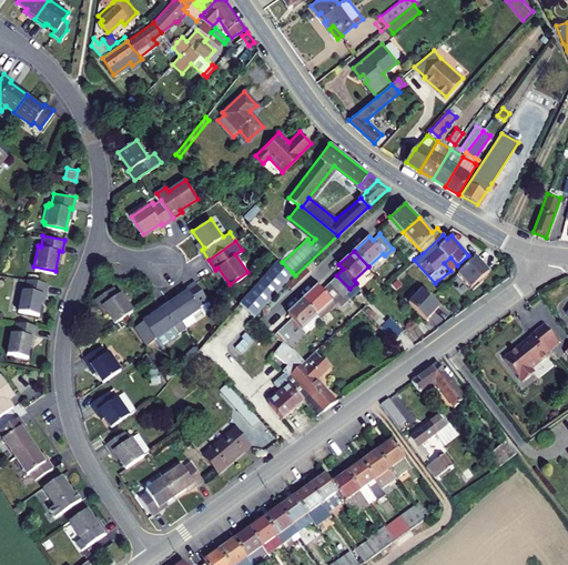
[(489,271),(477,256),(458,272),(472,286),(489,271)]
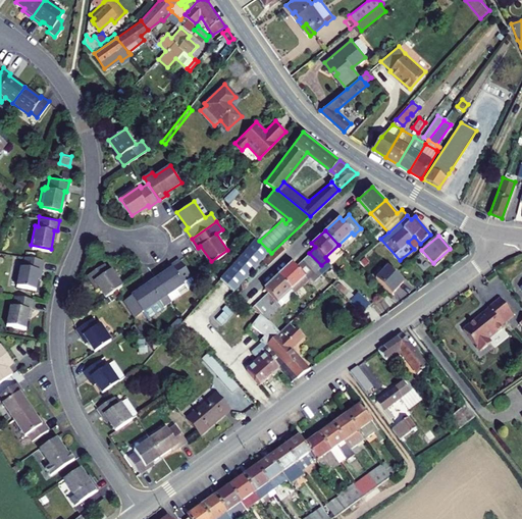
[(259,241),(255,237),(212,286),(225,299),(268,250),(259,241)]
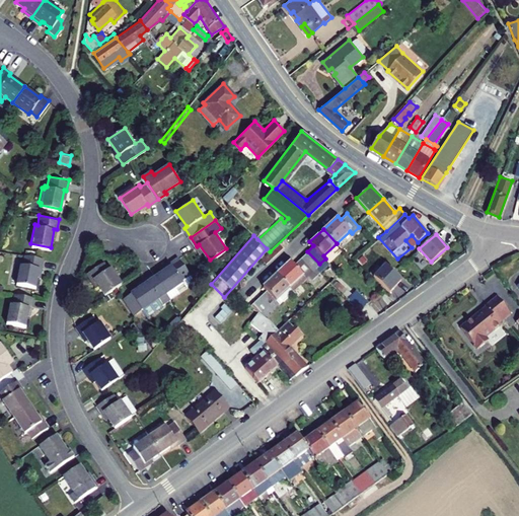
[(307,251),(300,258),(312,271),(319,264),(307,251)]
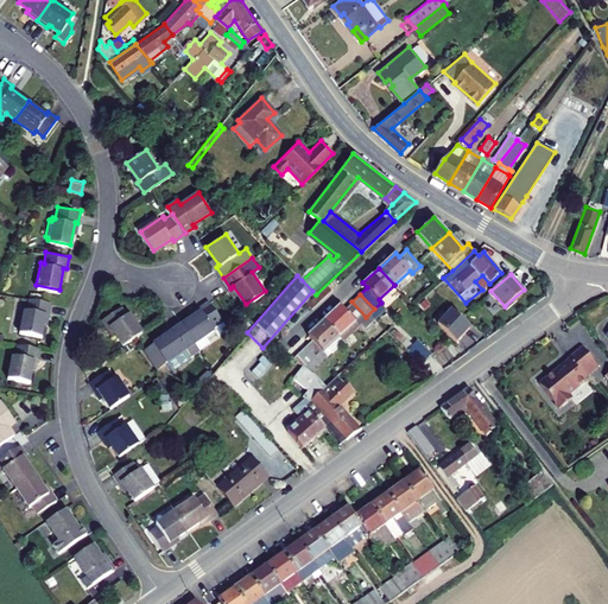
[(23,307),(18,330),(40,335),(45,312),(49,313),(51,300),(27,296),(25,307),(23,307)]
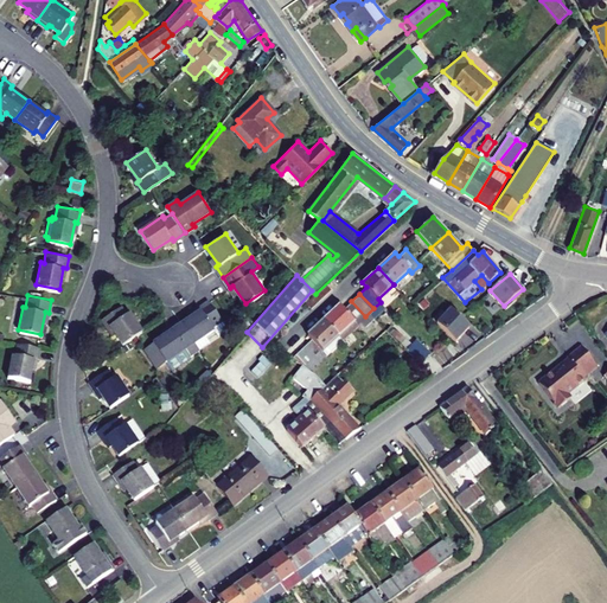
[(200,309),(183,321),(196,340),(213,328),(212,325),(221,320),(208,300),(198,306),(200,309)]
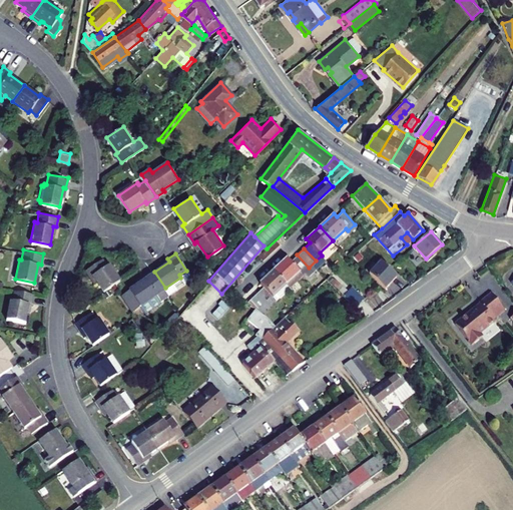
[(288,257),(274,270),(287,284),(300,272),(302,274),(309,268),(297,255),(291,260),(288,257)]
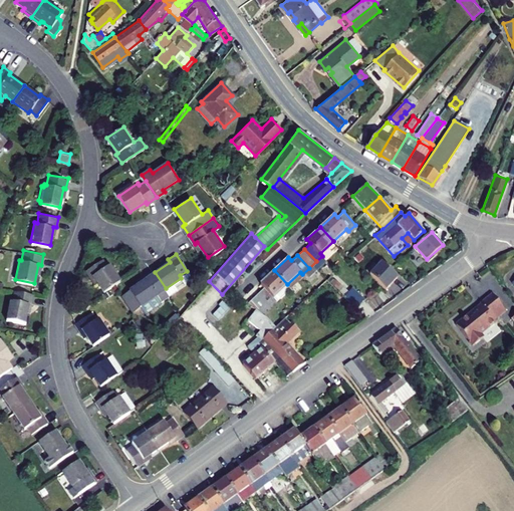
[(94,275),(104,291),(120,280),(110,264),(107,265),(103,258),(86,269),(92,277),(94,275)]
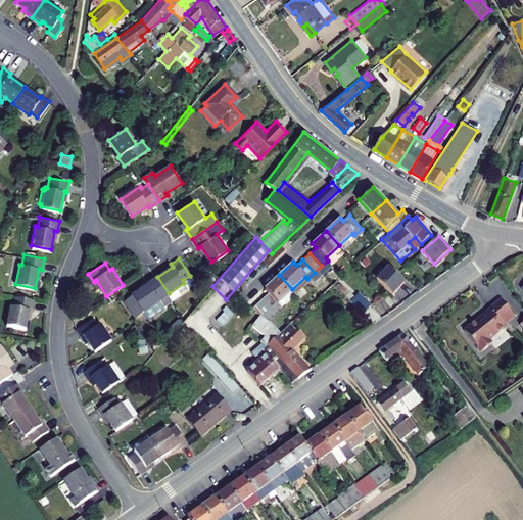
[(406,280),(389,264),(377,276),(392,292),(406,280)]
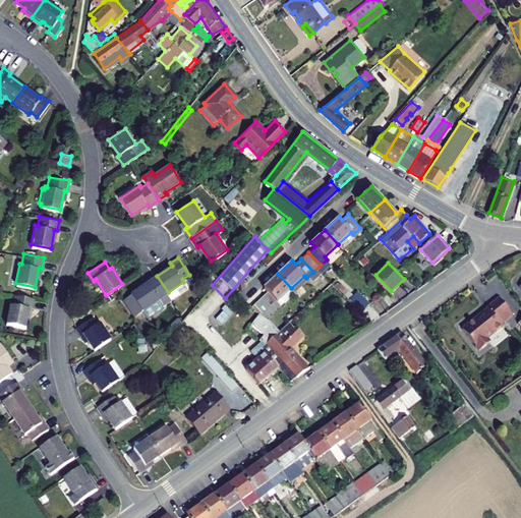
[(148,282),(126,296),(137,313),(142,309),(145,312),(142,313),(145,318),(149,317),(151,314),(150,313),(160,306),(162,308),(165,306),(163,304),(172,298),(168,292),(157,276),(155,274),(147,279),(148,282)]
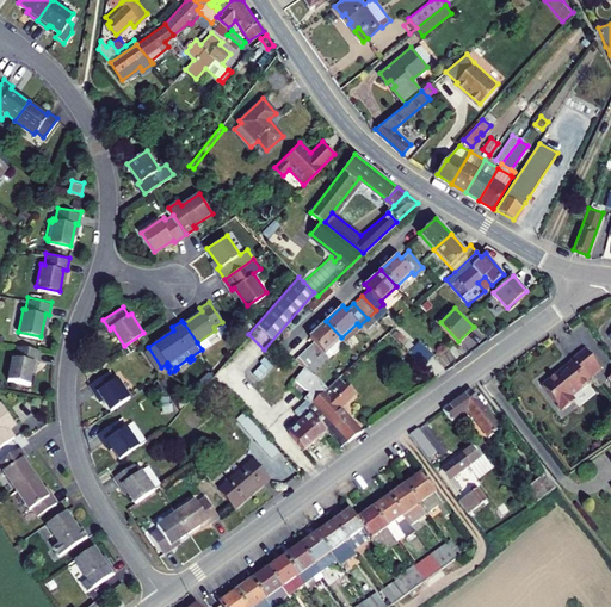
[(314,340),(295,358),(306,366),(312,371),(328,355),(326,353),(341,338),(326,321),(309,336),(314,340)]
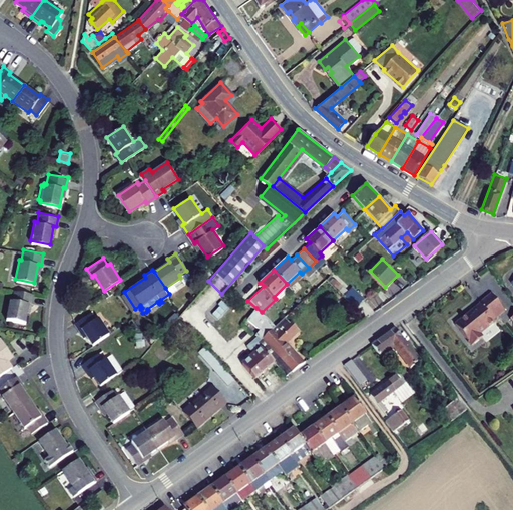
[(9,298),(6,317),(25,321),(28,303),(31,303),(33,292),(13,289),(12,298),(9,298)]
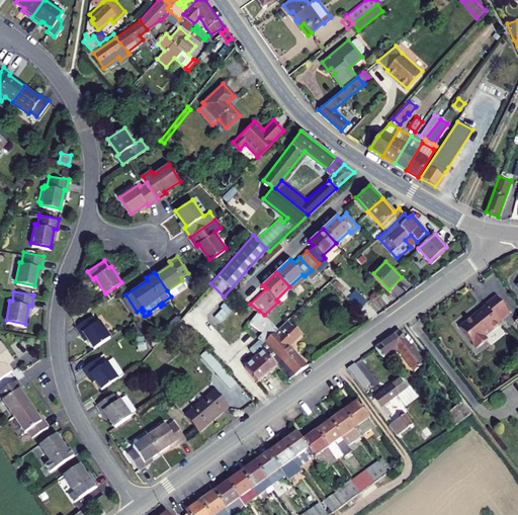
[(510,311),(497,293),(485,304),(486,305),(459,325),(477,347),(488,338),(485,333),(499,322),(497,320),(510,311)]
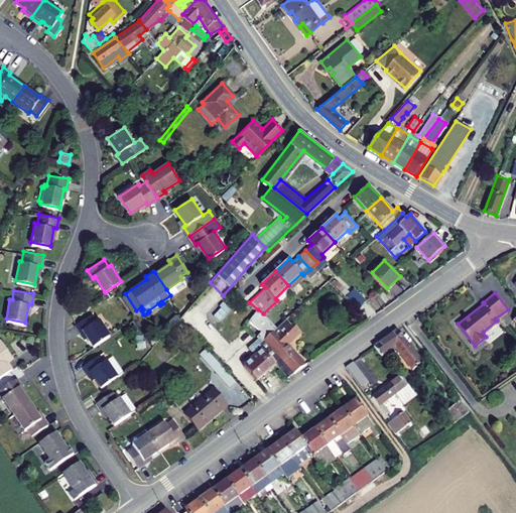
[(263,313),(258,309),(250,319),(262,331),(257,336),(259,338),(256,340),(259,343),(276,326),(263,313)]
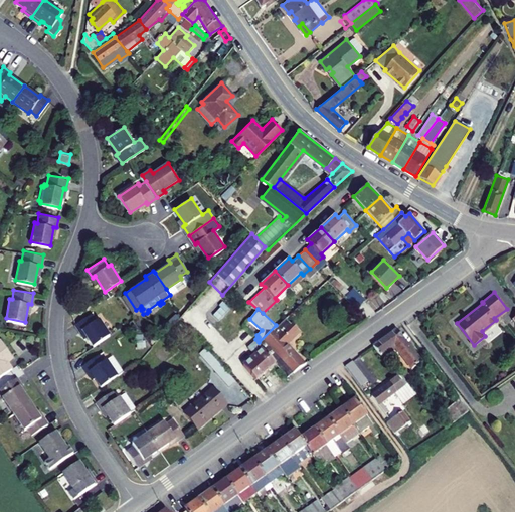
[(82,329),(94,344),(110,334),(100,317),(97,319),(92,312),(75,323),(80,331),(82,329)]
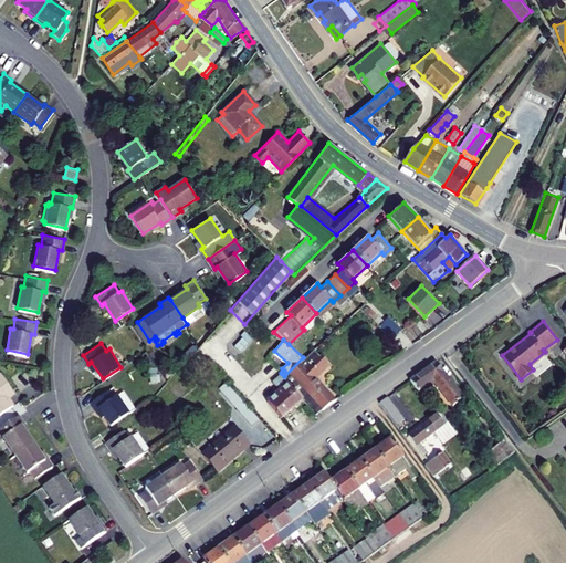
[(197,348),(194,344),(187,350),(188,352),(185,355),(187,357),(197,348)]
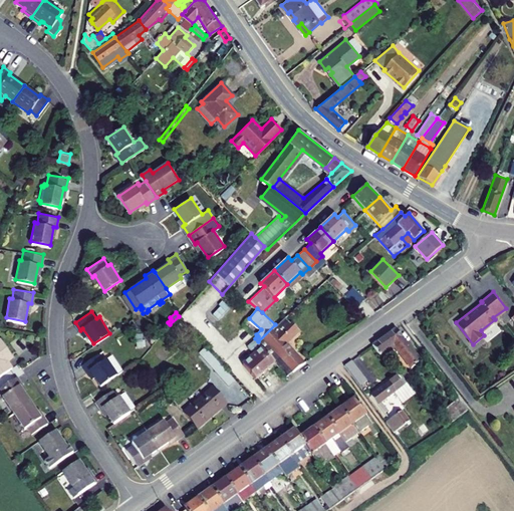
[(275,361),(286,374),(305,360),(286,339),(298,327),(286,314),(275,324),(258,341),(275,361)]
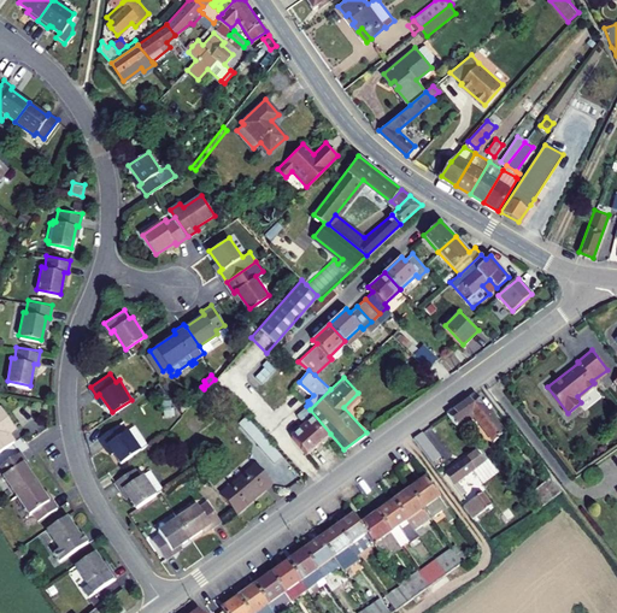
[(206,392),(218,405),(225,398),(219,392),(213,384),(206,392)]
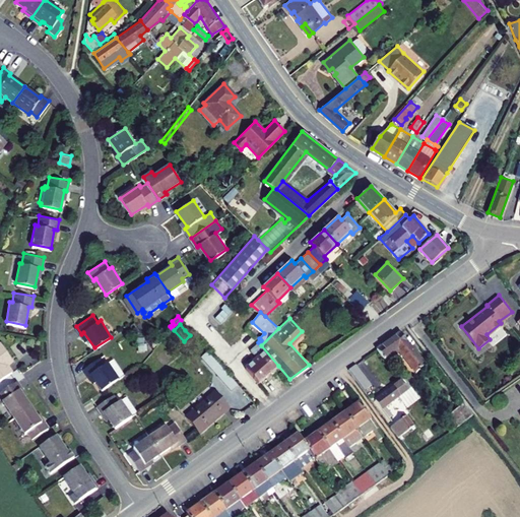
[(401,330),(378,347),(386,358),(399,347),(416,371),(427,364),(401,330)]
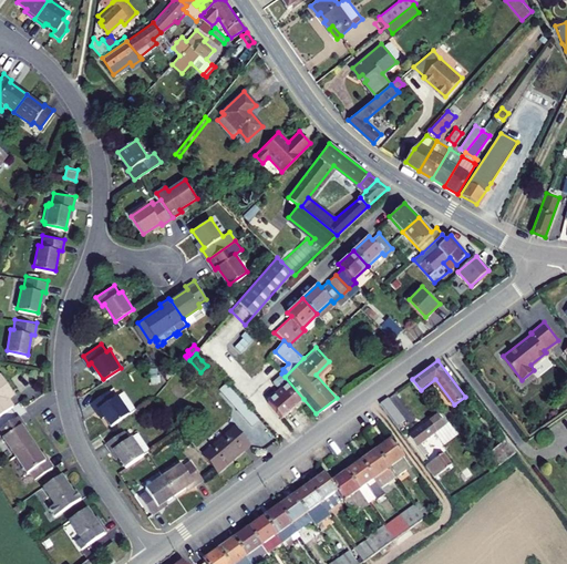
[(11,390),(0,373),(0,412),(13,403),(7,393),(11,390)]
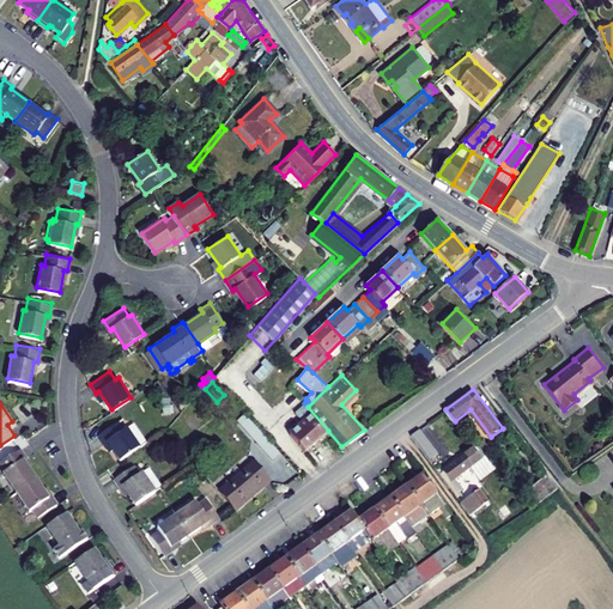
[(308,407),(304,403),(295,412),(303,421),(289,432),(304,450),(328,431),(308,407)]
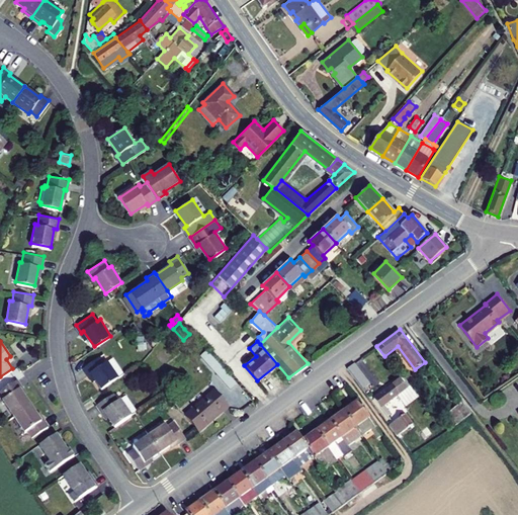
[(202,355),(231,387),(238,380),(222,363),(218,358),(209,349),(202,355)]
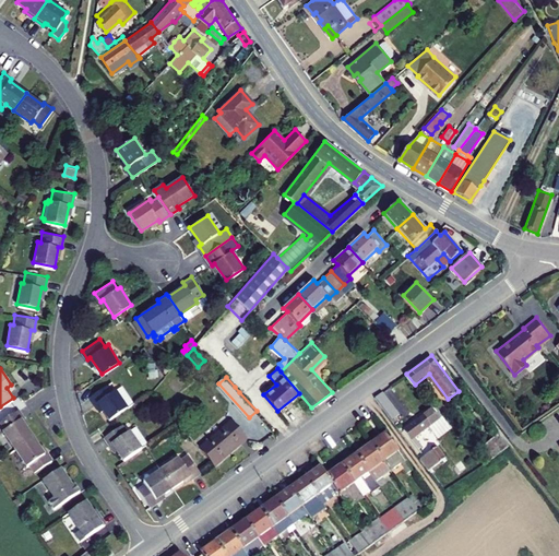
[(108,383),(90,395),(95,403),(98,402),(109,420),(134,402),(125,387),(117,392),(116,389),(113,391),(108,383)]
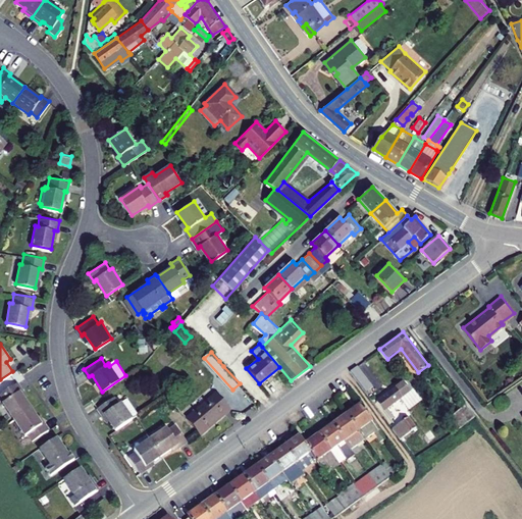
[(357,364),(351,369),(365,390),(372,384),(357,364)]
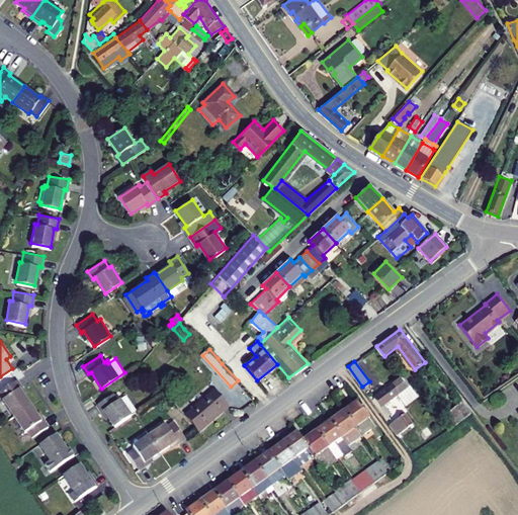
[(406,368),(401,373),(403,375),(404,374),(407,379),(412,375),(406,368)]
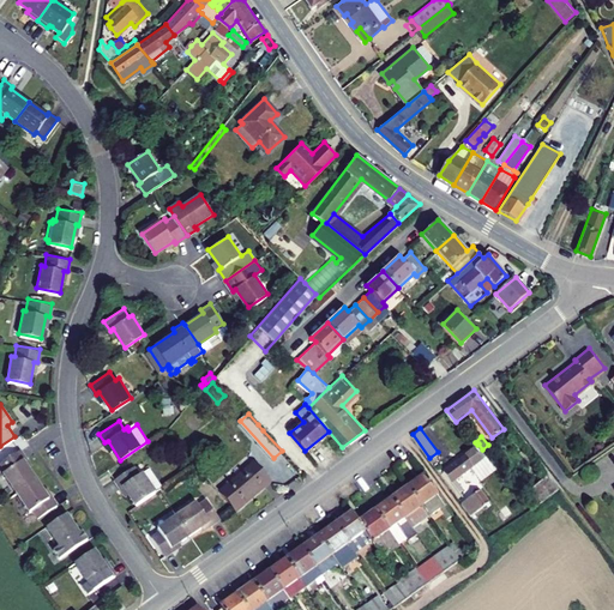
[(477,445),(475,442),(471,445),(473,447),(443,470),(451,481),(470,465),(473,469),(488,457),(482,450),(479,444),(477,445)]
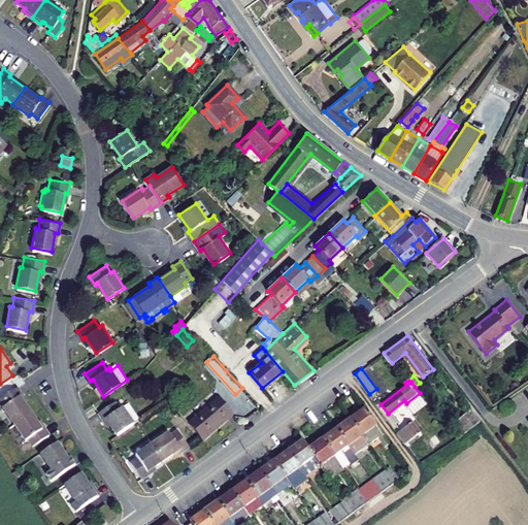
[(3,405),(14,422),(31,411),(21,394),(23,393),(18,386),(1,397),(5,403),(3,405)]
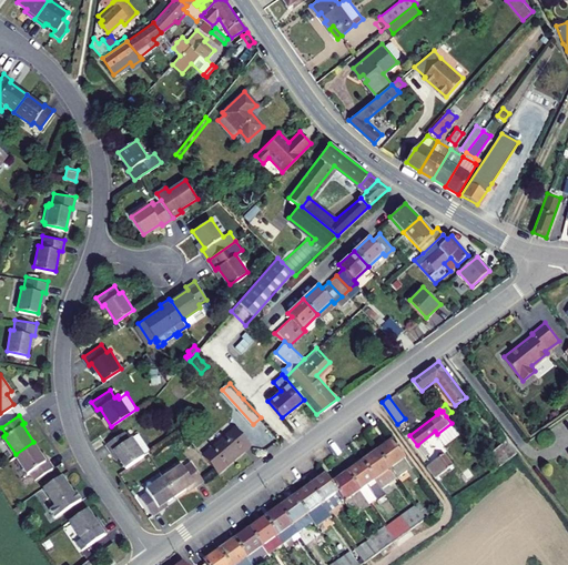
[(459,432),(452,423),(437,434),(444,443),(459,432)]
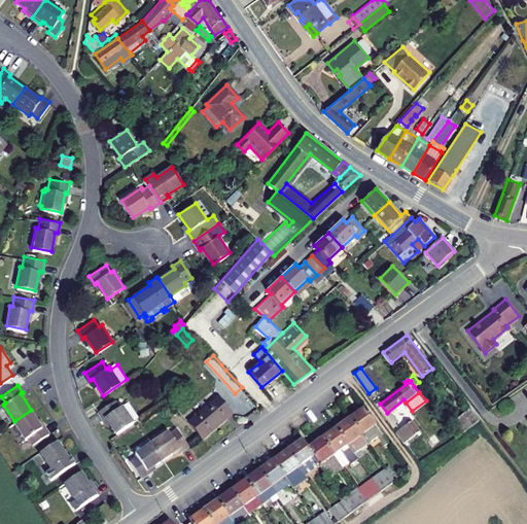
[(188,420),(203,438),(226,417),(223,414),(231,409),(218,395),(188,420)]
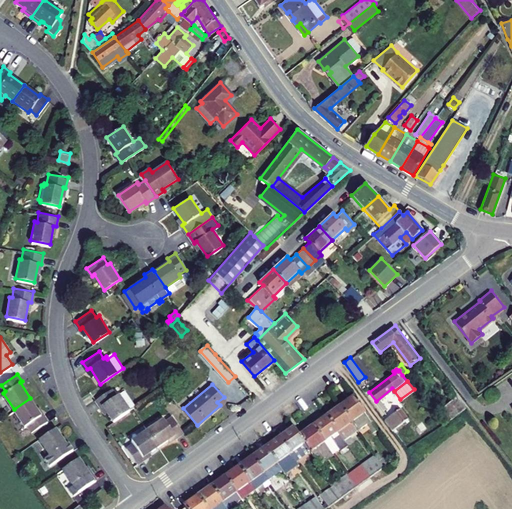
[(112,388),(96,399),(100,406),(103,405),(113,420),(136,405),(127,392),(120,396),(118,393),(117,394),(112,388)]
